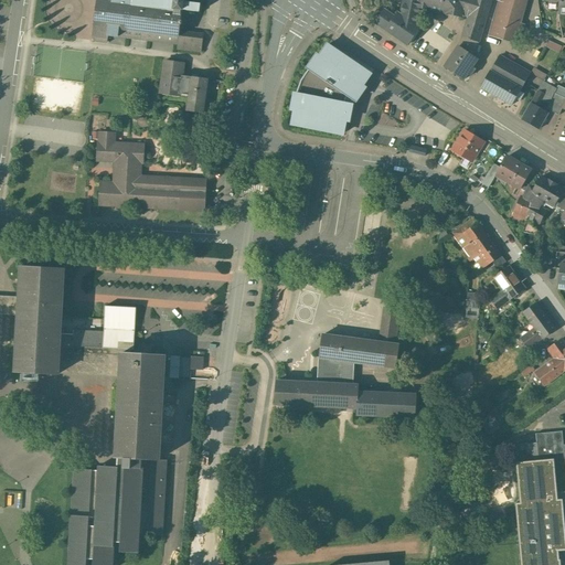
[(95,25),(93,41),(107,42),(107,35),(177,43),(177,49),(201,51),(203,33),(188,32),(189,28),(180,28),(183,10),(183,3),(183,0),(96,0),(94,25),(95,25)]
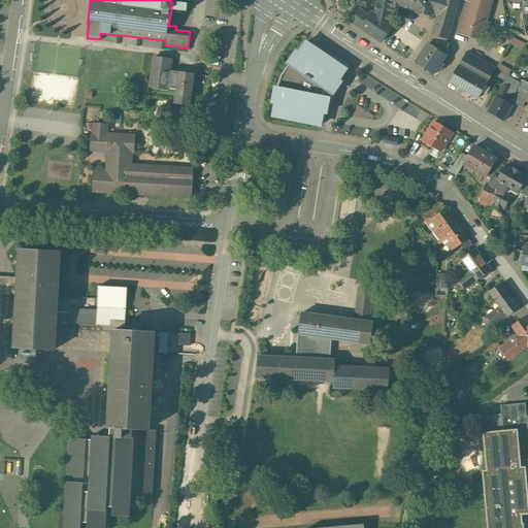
[(359,11),(358,10),(351,21),(382,42),(392,26),(390,24),(392,10),(394,2),(390,1),(388,1),(384,0),(376,0),(374,13),(371,11),(367,19),(358,12),(359,11)]
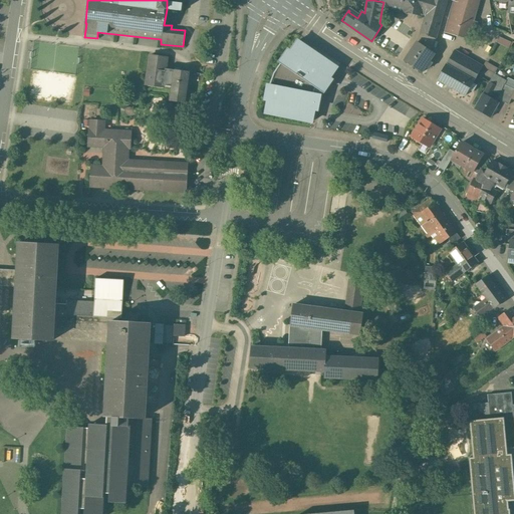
[(378,0),(379,1),(383,2),(381,10),(391,12),(392,8),(409,12),(420,14),(420,13),(422,0),(378,0)]
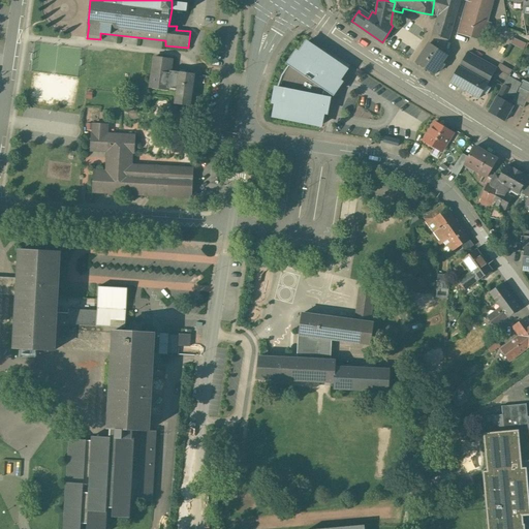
[(434,0),(432,13),(432,14),(438,16),(430,43),(439,50),(441,45),(446,47),(459,0),(434,0)]
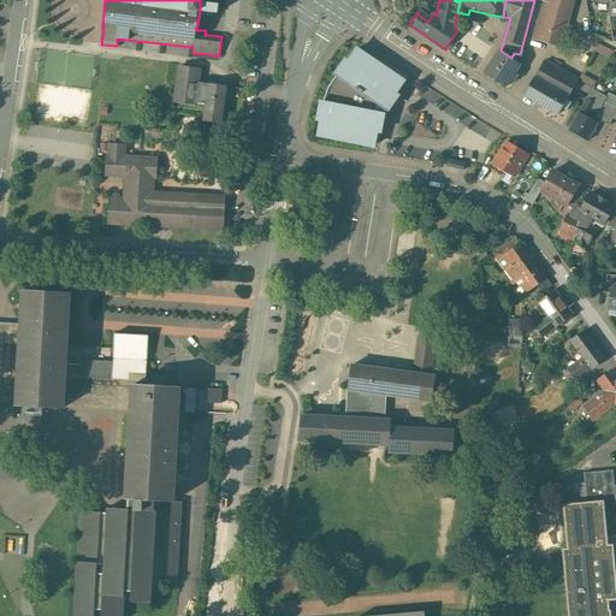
[(543,0),(540,9),(532,39),(566,48),(572,27),(566,24),(573,0),(543,0)]
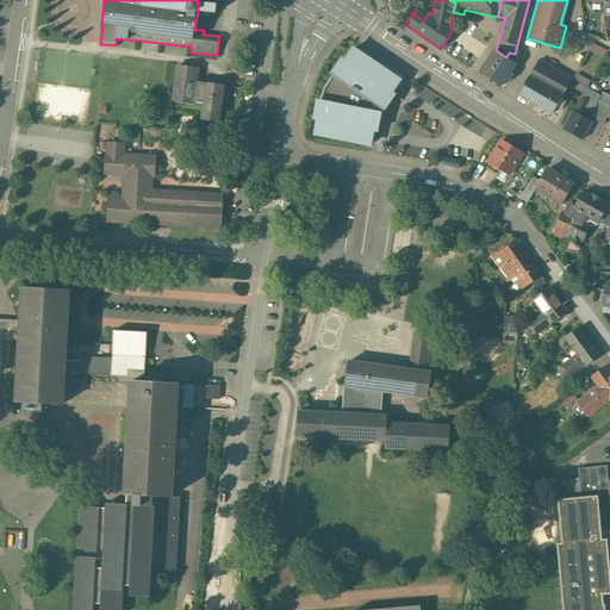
[(198,4),(198,11),(216,13),(217,4),(203,2),(201,4),(198,4)]
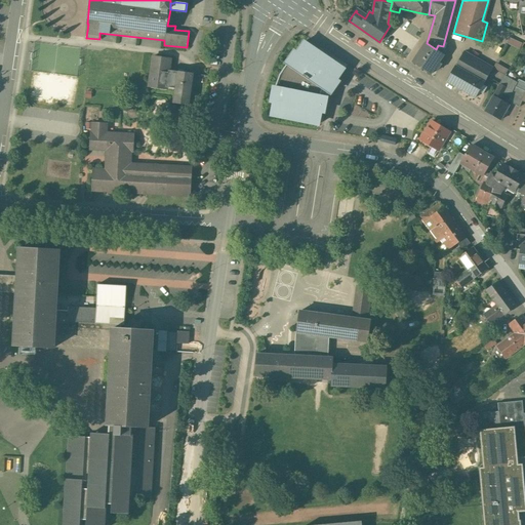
[(421,35),(404,23),(388,47),(405,59),(421,35)]
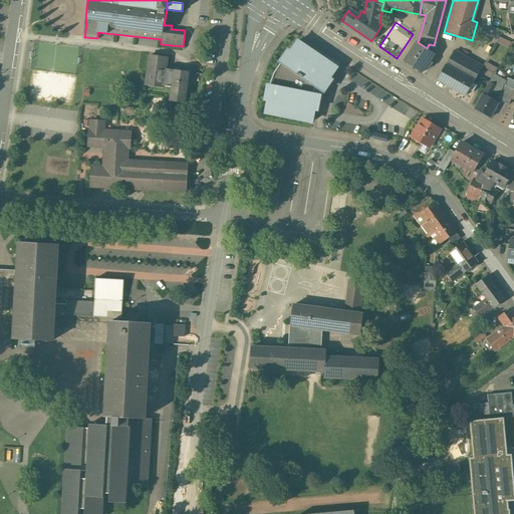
[(511,46),(513,40),(499,36),(497,42),(511,46)]
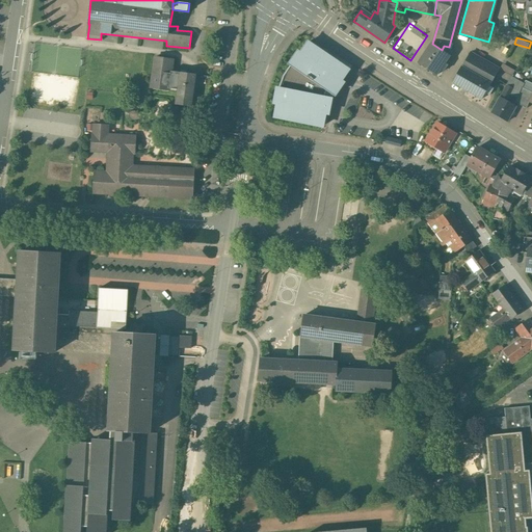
[(349,70),(307,42),(299,53),(297,51),(289,62),(291,63),(283,75),(278,88),(275,87),(273,102),(276,102),(274,115),(323,125),(326,111),(329,112),(331,99),(324,98),(325,92),(327,88),(336,94),(344,83),(341,81),(349,70)]
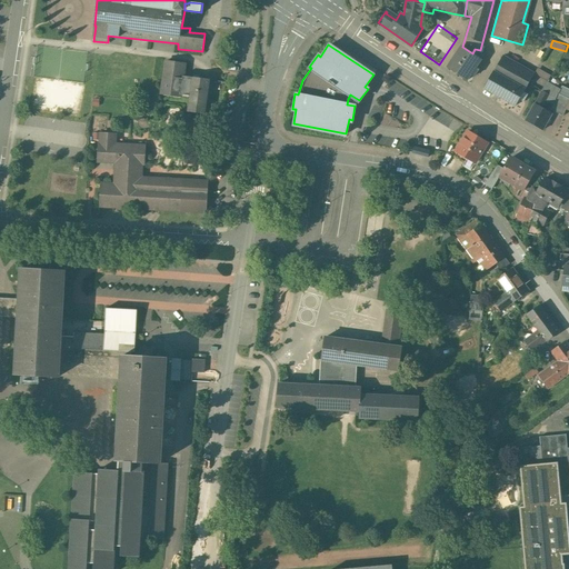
[(472,53),(462,47),(448,67),(447,68),(466,80),(470,75),(473,76),(478,69),(475,67),(480,59),(472,53)]
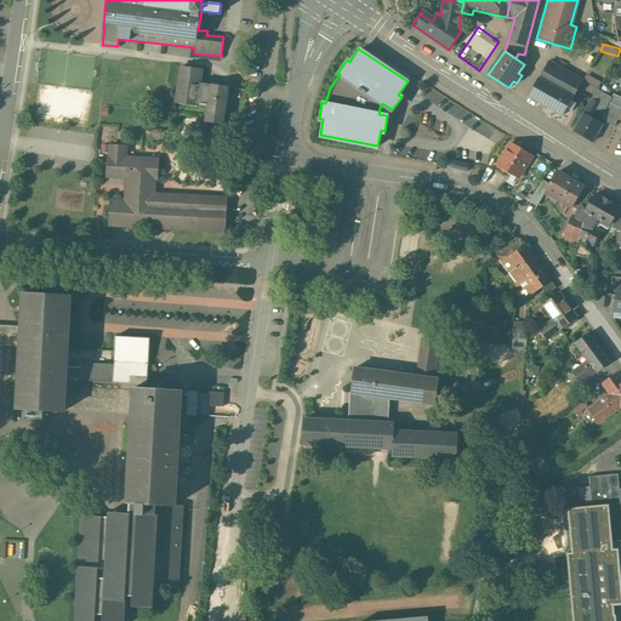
[(548,61),(539,79),(573,98),(585,77),(569,67),(567,72),(548,61)]
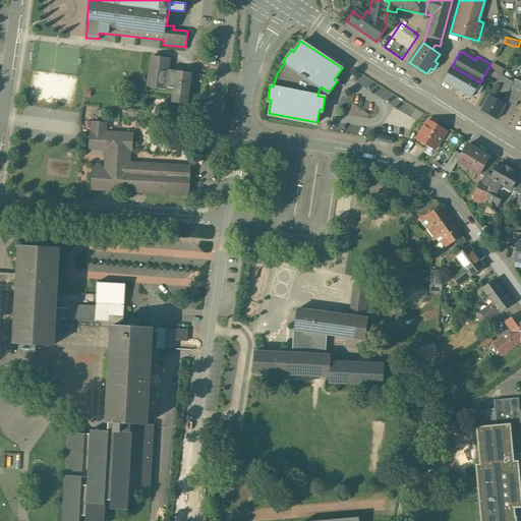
[(192,72),(168,69),(169,58),(167,57),(167,56),(163,56),(163,57),(152,56),(151,58),(150,57),(150,61),(151,61),(151,64),(149,64),(149,67),(150,67),(150,70),(148,70),(148,73),(149,73),(148,85),(150,85),(150,88),(153,88),(153,87),(155,87),(155,88),(158,89),(158,87),(160,87),(160,89),(163,89),(163,88),(165,88),(165,85),(174,87),(173,100),(171,100),(171,102),(187,104),(188,102),(187,102),(190,73),(192,73),(192,72)]
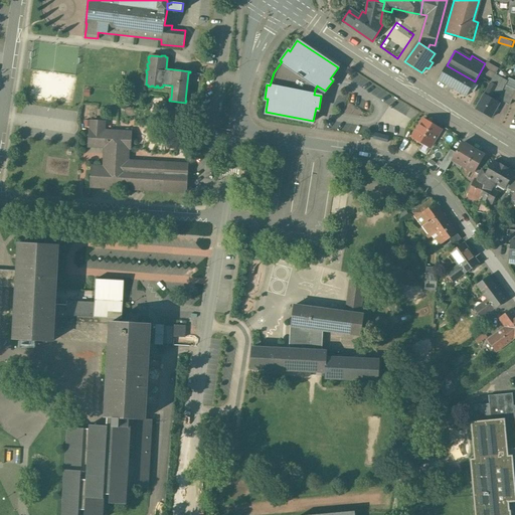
[(497,72),(500,67),(489,60),(486,65),(497,72)]
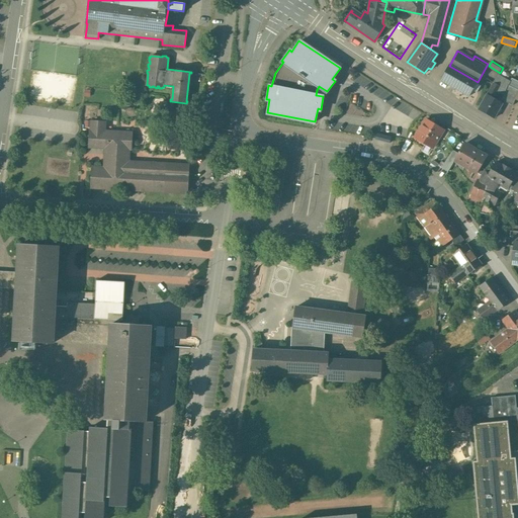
[(478,82),(449,66),(441,80),(469,96),(478,82)]
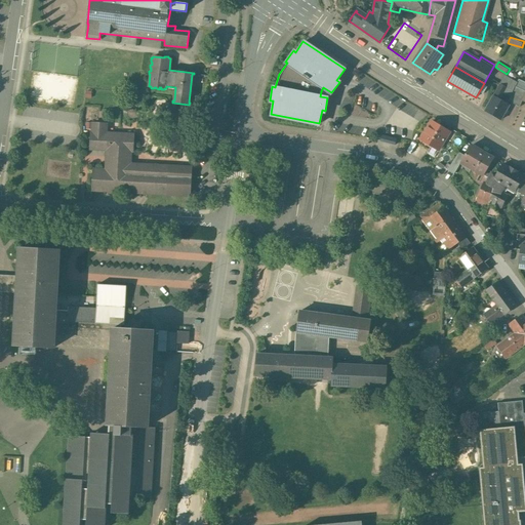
[(505,76),(500,84),(510,89),(514,81),(505,76)]
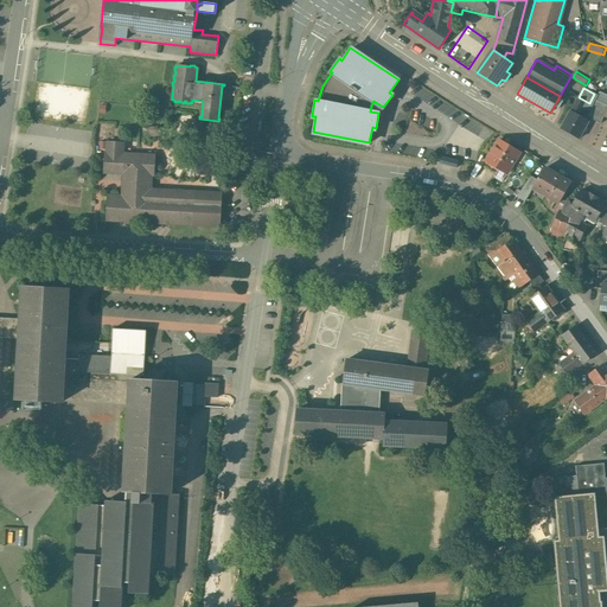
[(577,96),(570,110),(579,115),(583,107),(586,108),(589,103),(579,97),(577,96)]
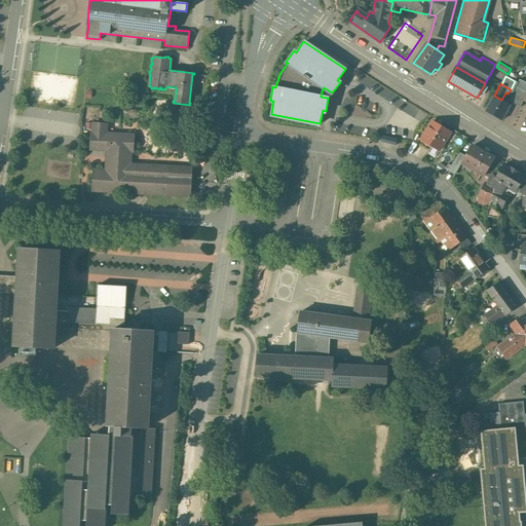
[(525,94),(525,90),(516,86),(509,102),(521,107),(523,101),(525,94)]
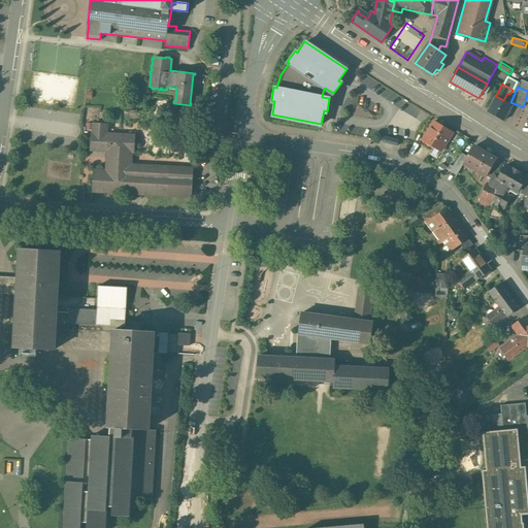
[(503,100),(496,96),(487,111),(503,121),(513,105),(503,100)]
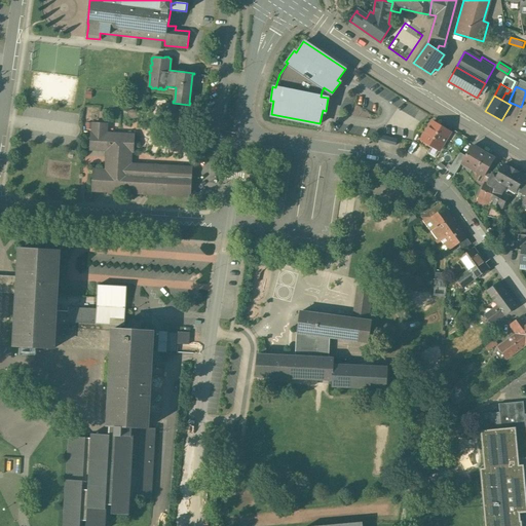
[(449,132),(433,121),(422,139),(439,149),(443,142),(449,132)]
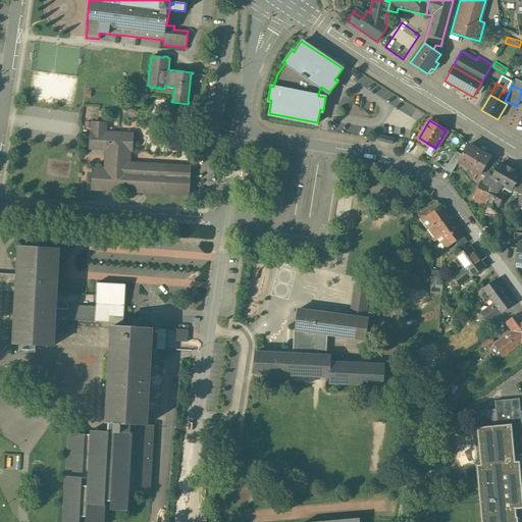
[(92,121),(92,132),(105,133),(105,122),(92,121)]
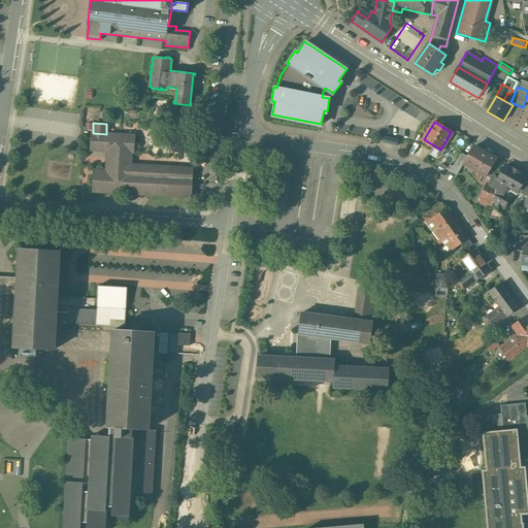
[(107,151),(131,152),(134,153),(135,135),(106,134),(93,133),(90,133),(90,150),(107,151)]
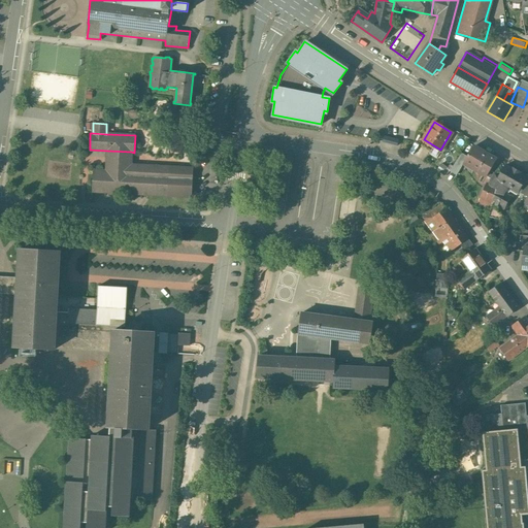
[(398,139),(384,136),(382,142),(396,145),(398,139)]
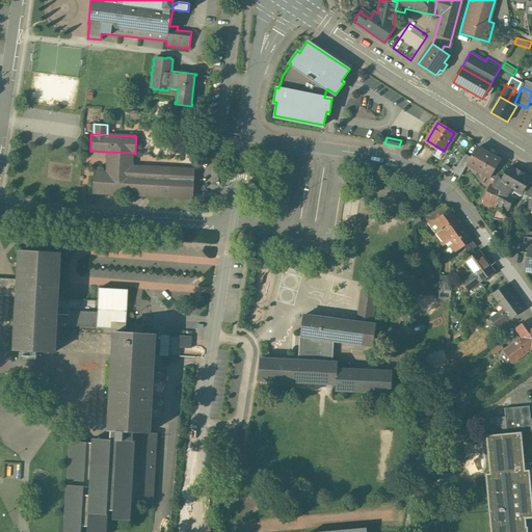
[(448,143),(444,151),(448,154),(453,147),(448,143)]
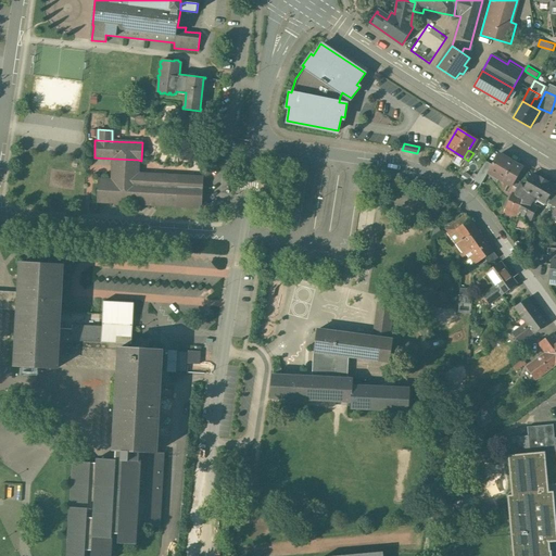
[(517,165),(498,154),(490,168),(489,172),(490,172),(503,180),(512,186),(516,179),(522,167),(517,164),(517,165)]
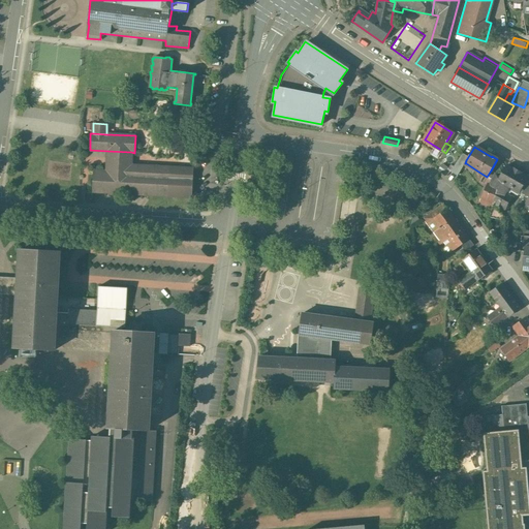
[(131,152),(107,151),(106,172),(93,170),(92,192),(191,196),(192,168),(131,165),(131,152)]
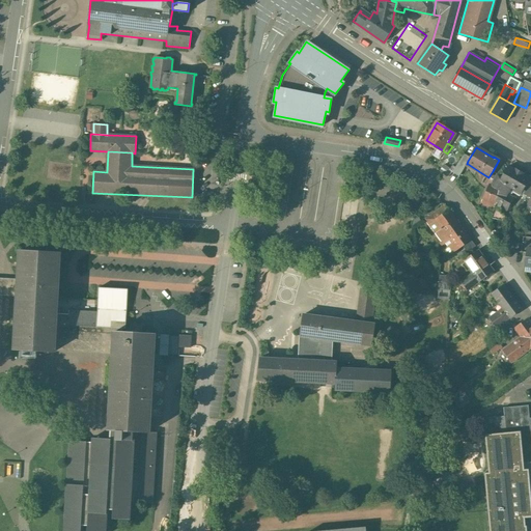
[(467,164),(468,161),(462,157),(452,171),(466,179),(471,172),(465,168),(468,164),(467,164)]
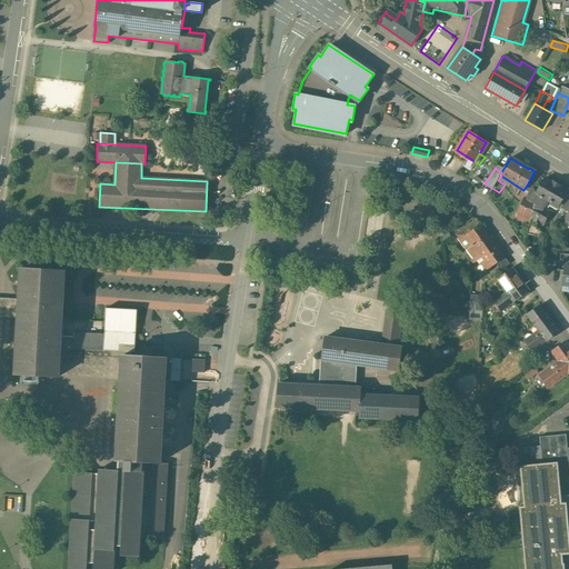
[(558,206),(565,193),(567,190),(560,186),(552,181),(552,182),(546,178),(538,190),(533,187),(529,192),(526,199),(535,203),(530,219),(538,222),(542,223),(548,211),(542,208),(548,200),(551,202),(558,206)]
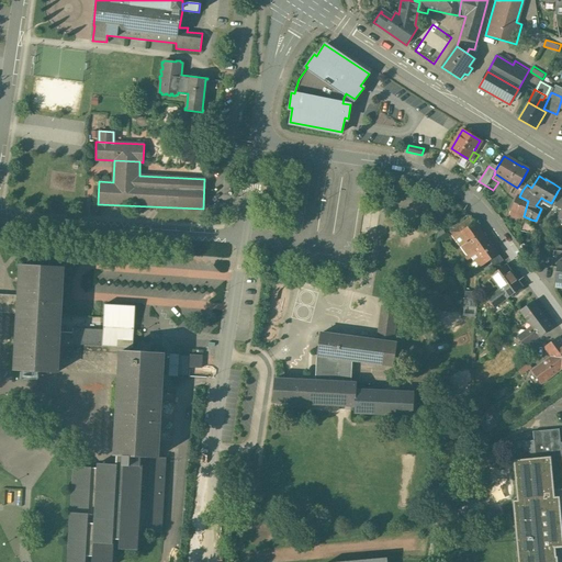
[(510,210),(524,216),(528,201),(519,197),(523,190),(519,195),(518,194),(510,210)]
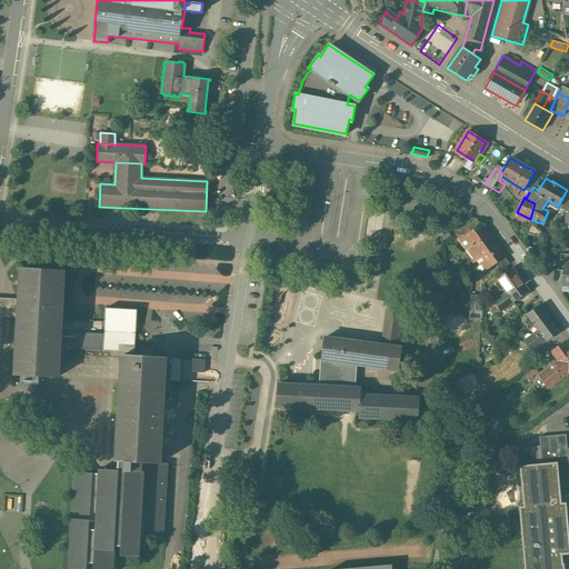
[(563,210),(568,199),(568,196),(565,193),(558,206),(551,202),(550,205),(558,209),(559,207),(561,209),(553,223),(562,228),(563,210)]
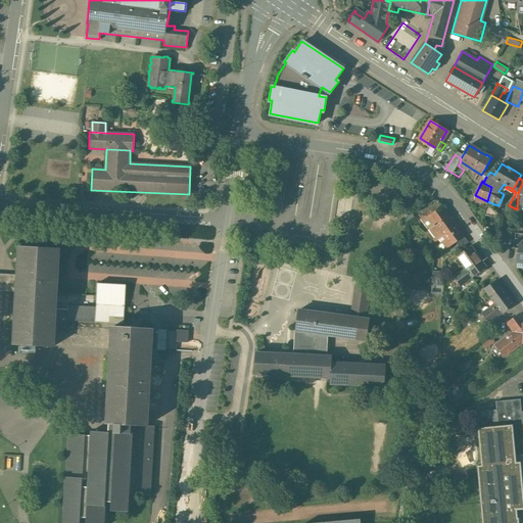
[(494,204),(487,201),(484,215),(492,217),(495,217),(497,210),(493,209),(494,204)]
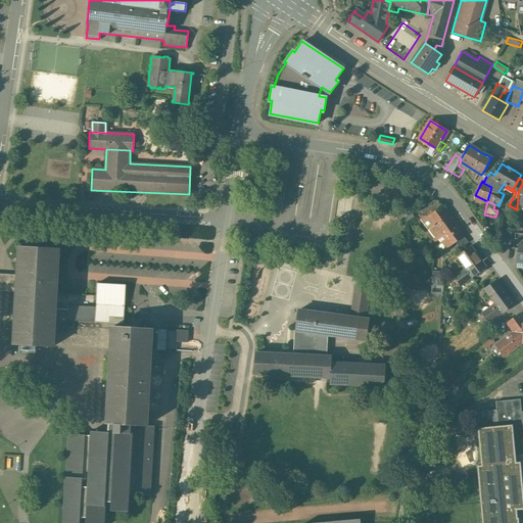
[(429,217),(441,207),(437,202),(419,216),(423,222),(429,217)]
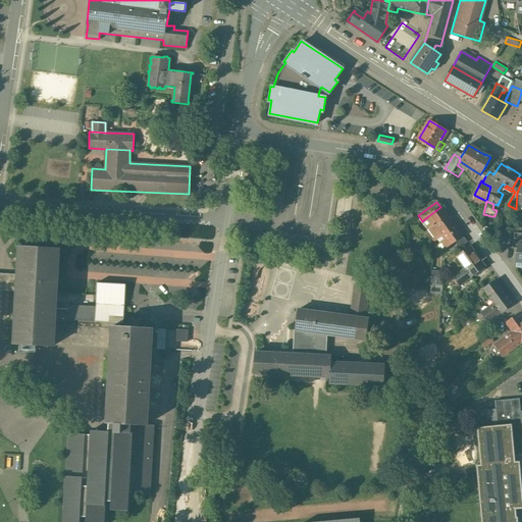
[(463,236),(441,206),(440,207),(428,216),(434,224),(450,246),(463,236)]
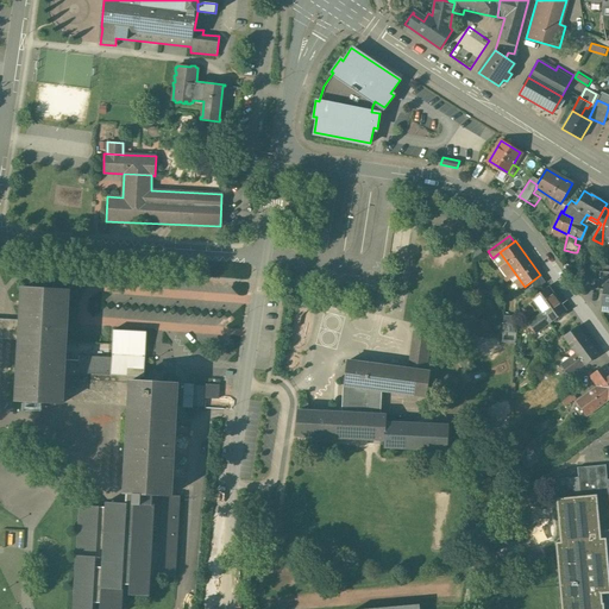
[(500,252),(493,258),(498,268),(507,262),(500,252)]
